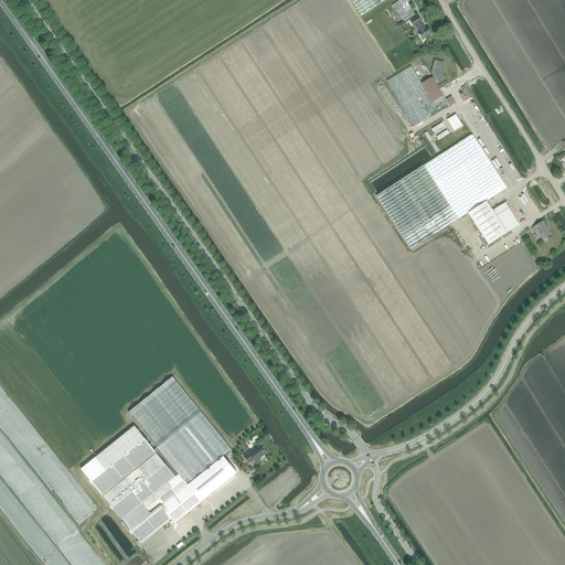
[(350,0),(361,17),(385,0),(350,0)]
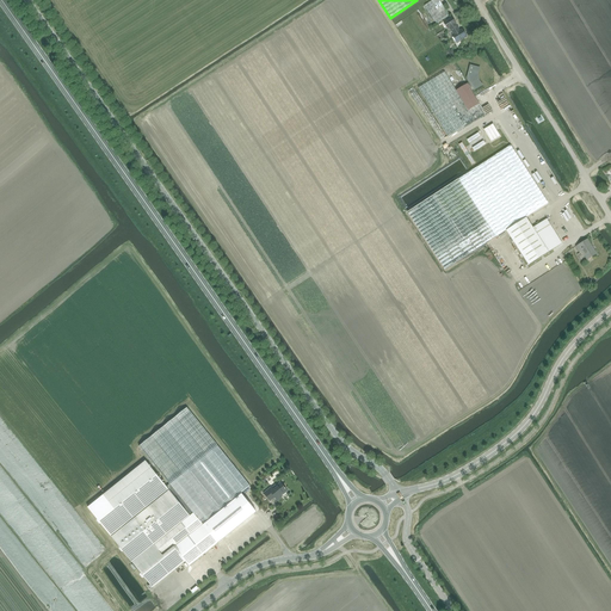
[(432,0),(424,6),(437,24),(450,16),(439,0),(432,0)]
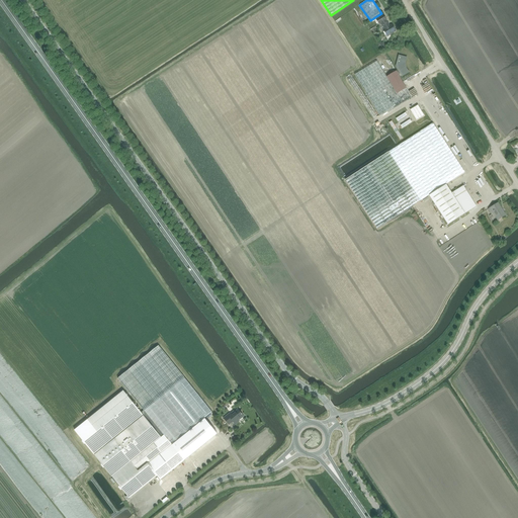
[(390,26),(385,20),(386,20),(382,15),(376,20),(379,24),(380,24),(384,29),(383,30),(387,36),(396,31),(392,25),(390,26)]
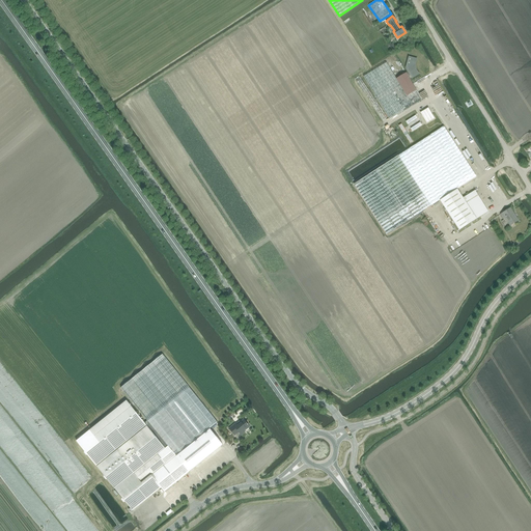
[(409,56),(406,68),(412,78),(419,74),(417,72),(417,71),(416,70),(416,68),(415,68),(415,65),(415,64),(416,62),(416,61),(417,59),(409,57),(409,56)]
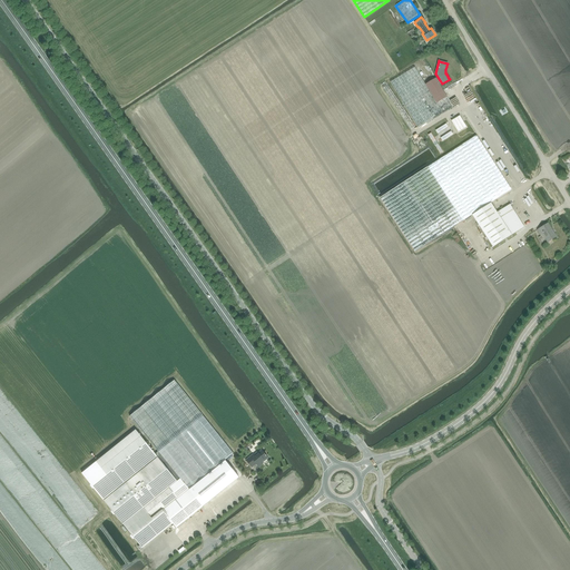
[(415,67),(391,82),(419,128),(443,112),(453,107),(448,97),(438,104),(425,85),(415,67)]
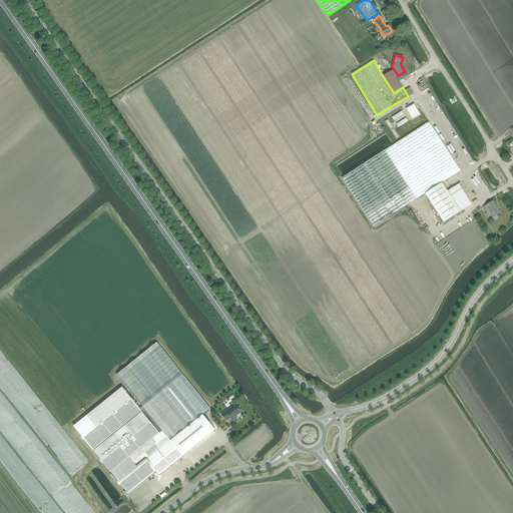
[(392,70),(383,76),(394,93),(403,87),(392,70)]
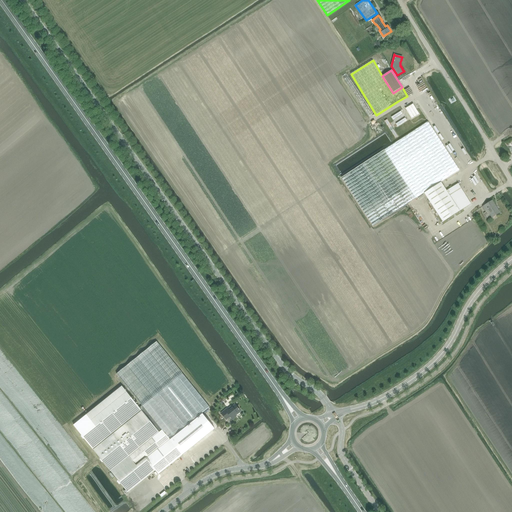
[(437,103),(432,95),(422,101),(427,109),(437,103)]
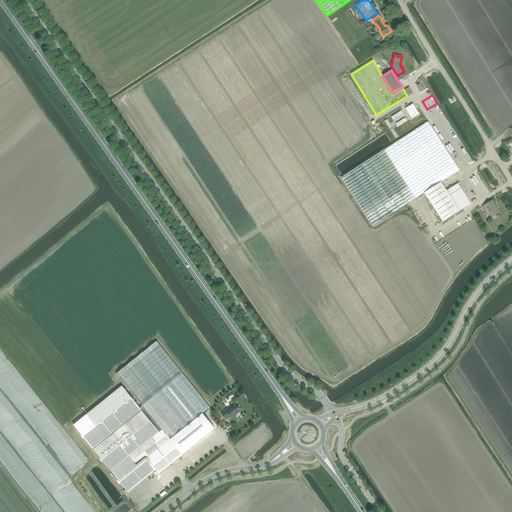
[(383,133),(409,121),(402,106),(376,119),(383,133)]
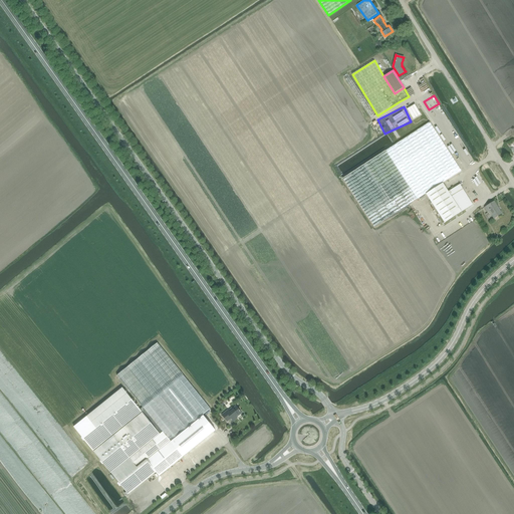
[(430,121),(384,151),(417,200),(426,194),(434,189),(443,183),(461,171),(430,121)]
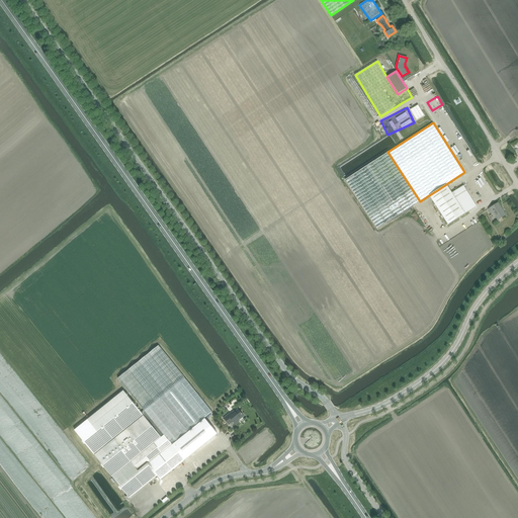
[(362,139),(370,152),(379,147),(375,142),(374,142),(370,134),(362,139)]
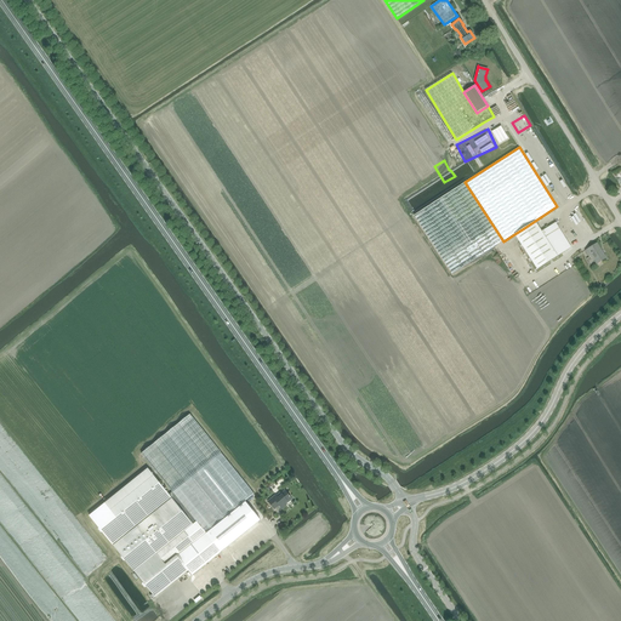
[(465,182),(414,215),(453,274),(503,241),(465,182)]
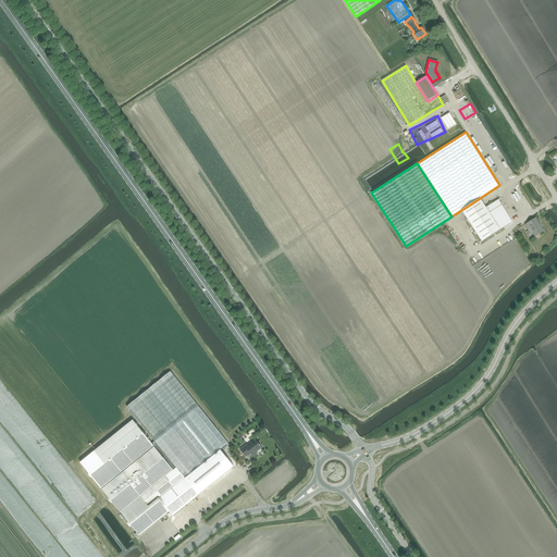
[(219,189),(223,196),(233,189),(229,183),(219,189)]
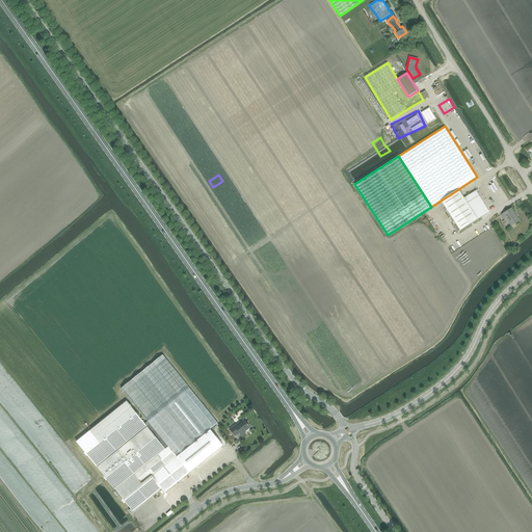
[(449,195),(441,201),(460,231),(478,219),(463,197),(458,189),(449,195)]
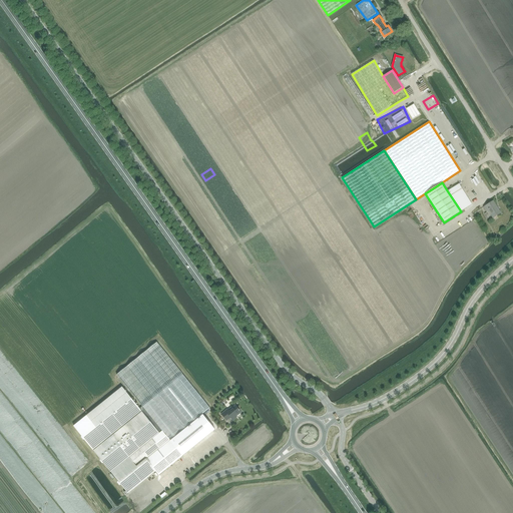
[(459,183),(447,190),(461,211),(466,208),(473,204),(459,183)]
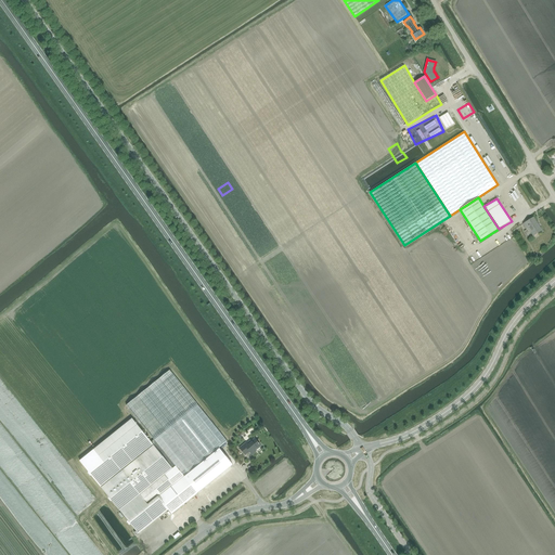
[(542,230),(540,228),(533,218),(525,223),(524,224),(526,229),(528,228),(533,235),(542,230)]
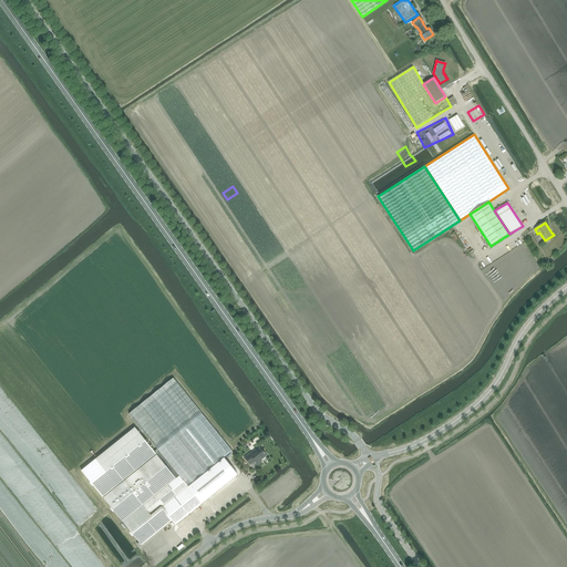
[(462,227),(455,232),(465,245),(471,240),(462,227)]
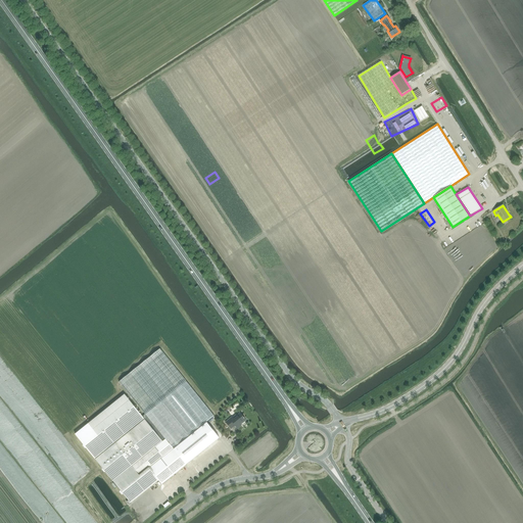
[(148,418),(177,453),(180,450),(177,445),(206,422),(215,416),(159,349),(120,382),(145,415),(148,418)]
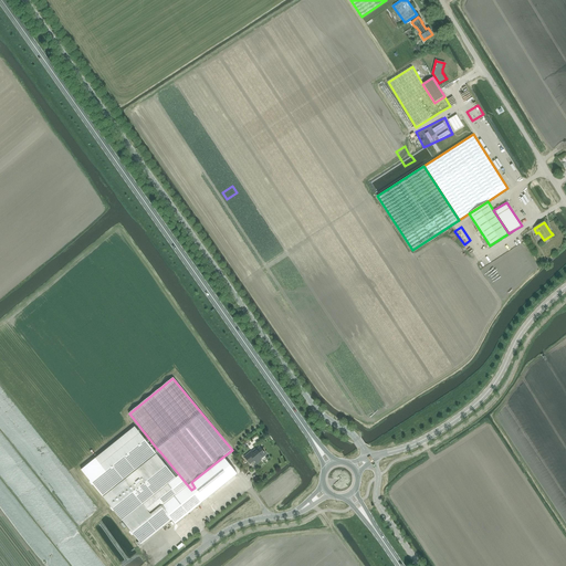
[(135,427),(82,470),(103,496),(157,453),(135,427)]
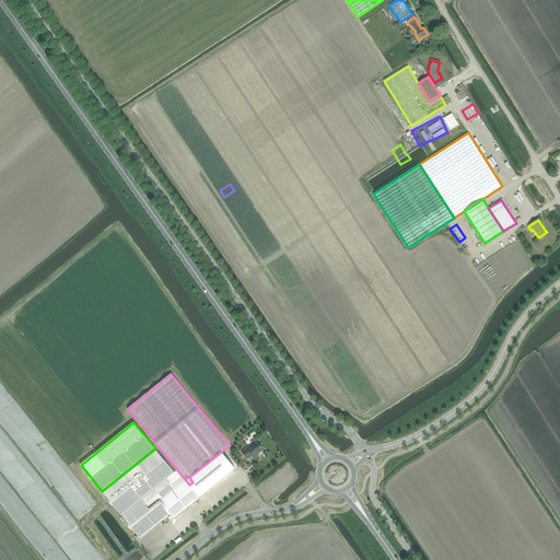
[(257,455),(264,450),(257,442),(249,448),(248,446),(242,452),(247,458),(252,455),(255,459),(258,456),(257,455)]
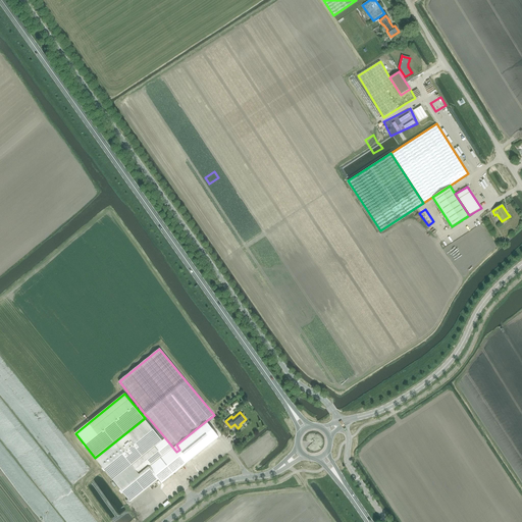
[(186,464),(176,452),(148,417),(114,444),(95,459),(131,503),(159,479),(162,483),(186,464)]
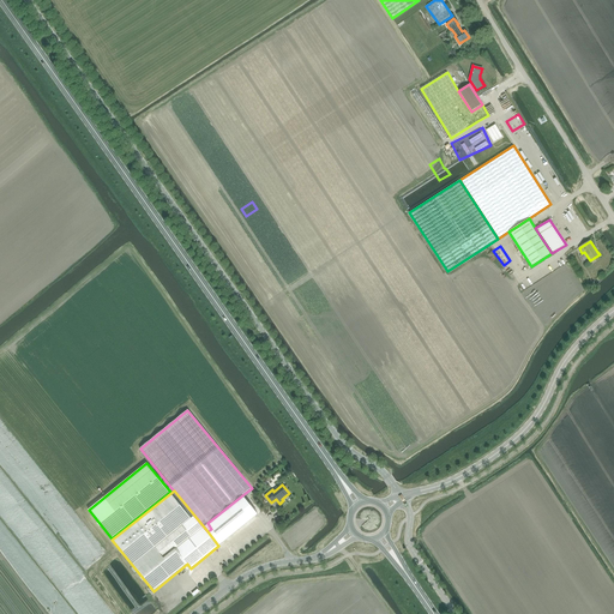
[(211,529),(208,531),(218,546),(220,546),(258,515),(242,495),(208,523),(211,529)]
